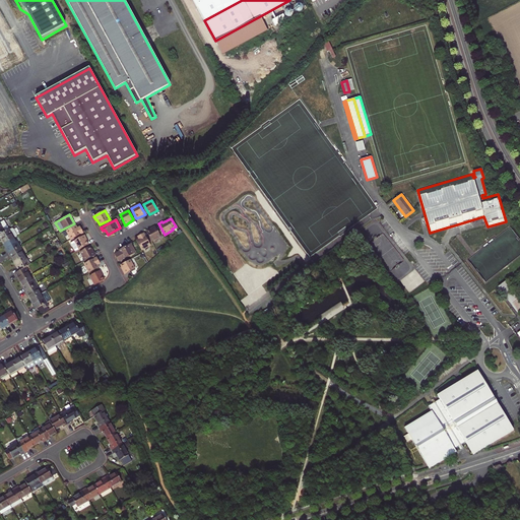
[(0,234),(9,230),(4,220),(0,222),(0,221),(0,234)]
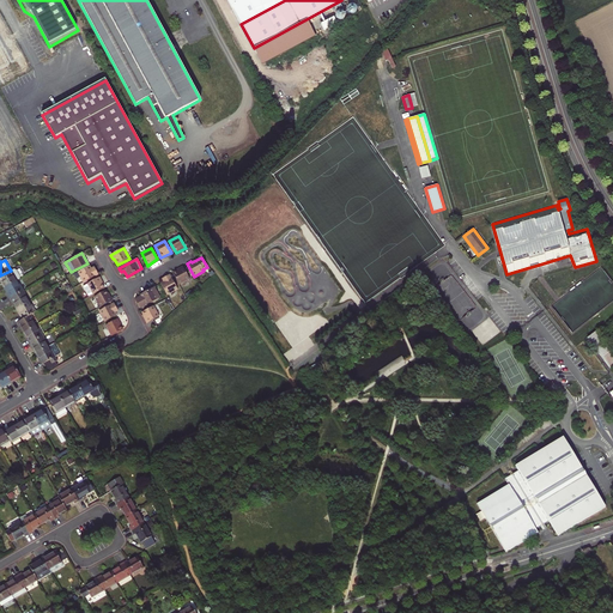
[(74,274),(80,285),(98,274),(96,271),(93,272),(91,268),(90,266),(87,267),(78,272),(74,274)]
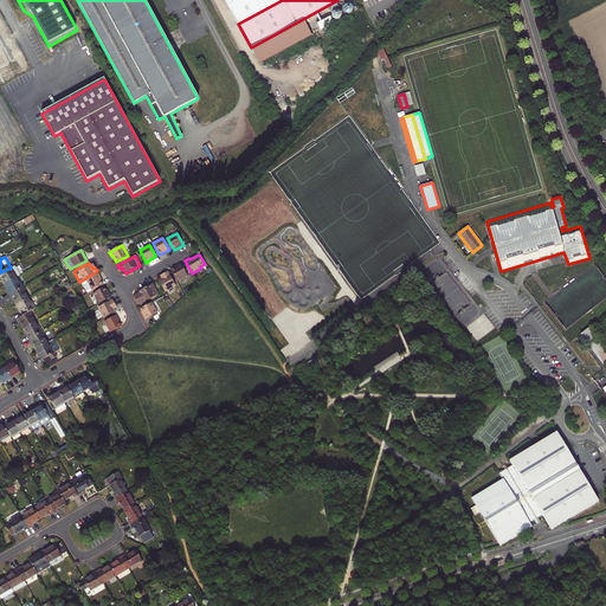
[(187,276),(181,263),(176,265),(178,266),(171,270),(178,282),(187,276)]
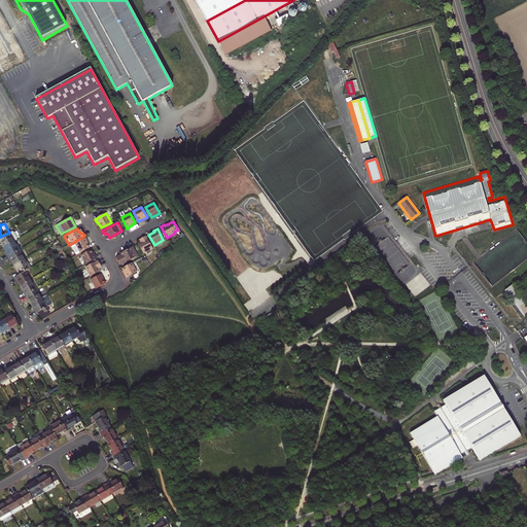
[(0,240),(1,240),(4,247),(13,242),(14,241),(19,239),(12,230),(9,233),(0,237),(0,240)]
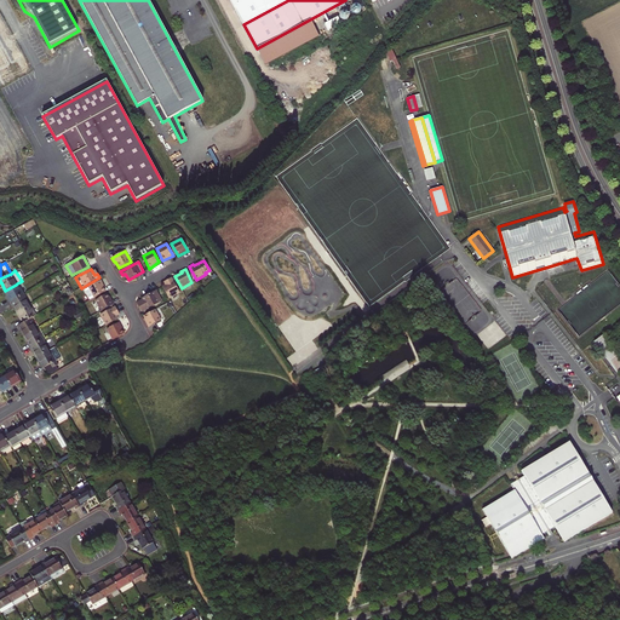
[(172,277),(167,280),(168,283),(165,286),(162,287),(170,299),(181,293),(172,277)]
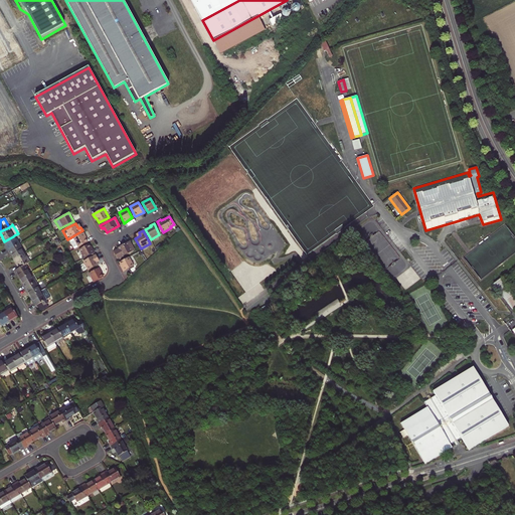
[(70,240),(75,249),(88,242),(83,232),(70,240)]
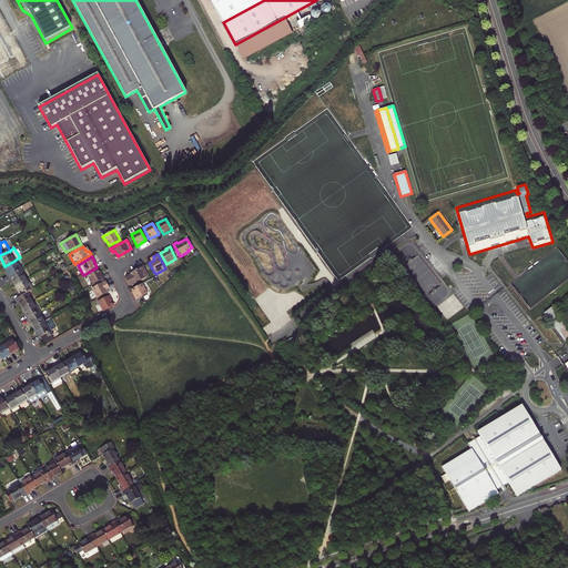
[(7,273),(9,276),(21,270),(18,264),(17,264),(14,261),(4,266),(8,272),(7,273)]
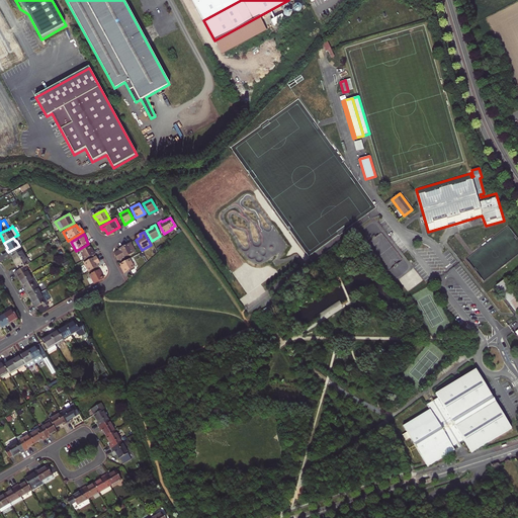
[(118,249),(119,250),(119,252),(118,252),(118,251),(114,253),(118,260),(135,251),(131,243),(118,249)]
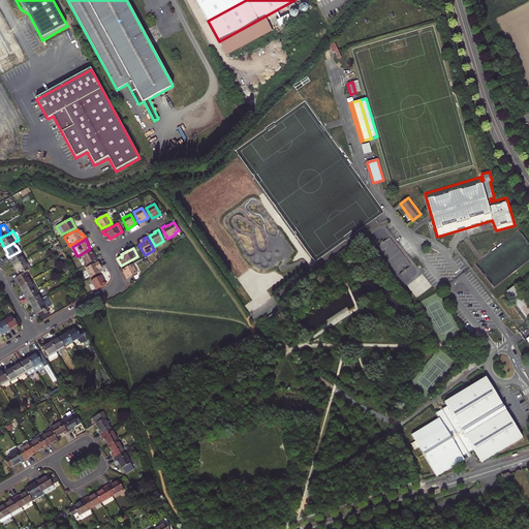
[(82,256),(87,265),(96,259),(92,250),(82,256)]
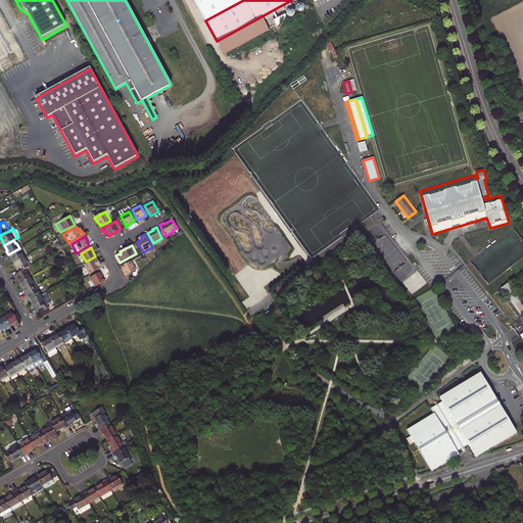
[(11,257),(14,264),(25,257),(21,253),(22,253),(19,248),(8,254),(10,258),(11,257)]
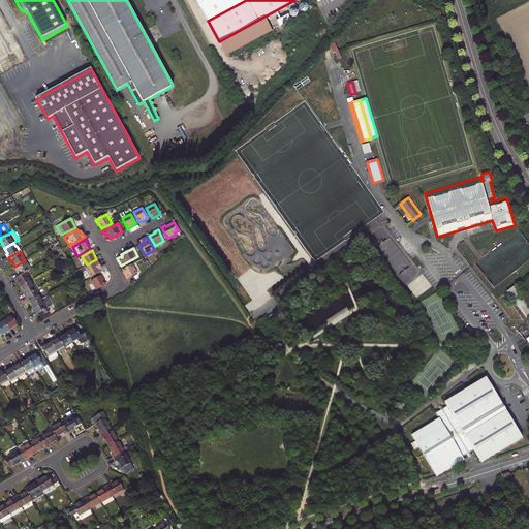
[(25,260),(14,267),(18,272),(17,273),(19,276),(26,272),(31,269),(28,263),(27,265),(25,260)]
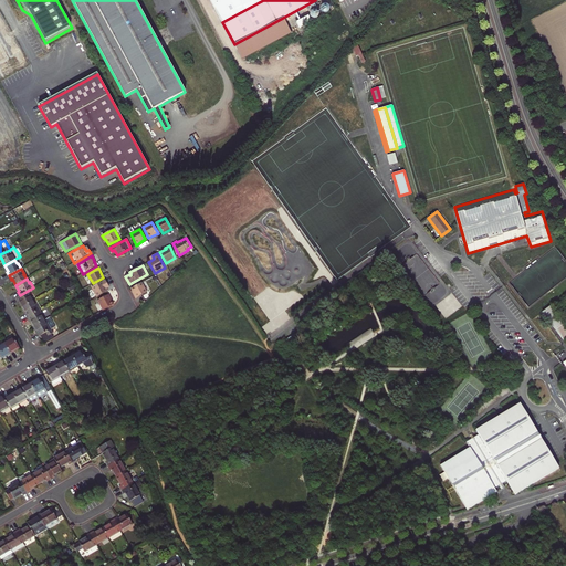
[(92,287),(97,297),(107,291),(106,290),(104,285),(107,284),(105,280),(92,287)]
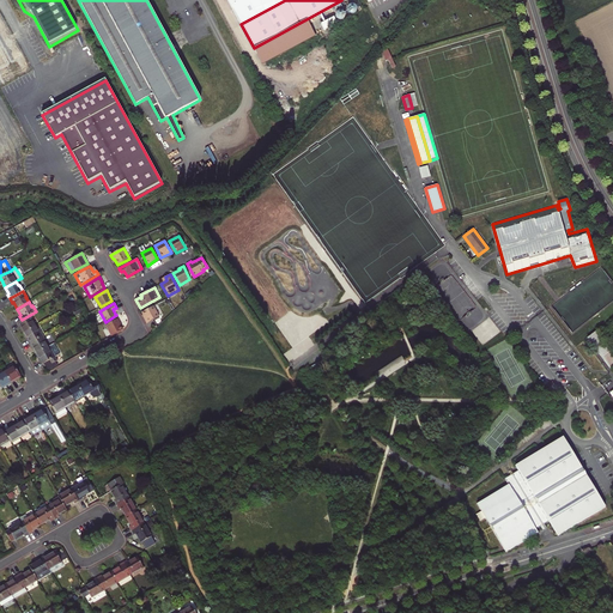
[(153,307),(141,313),(145,319),(145,320),(147,323),(159,316),(153,307)]
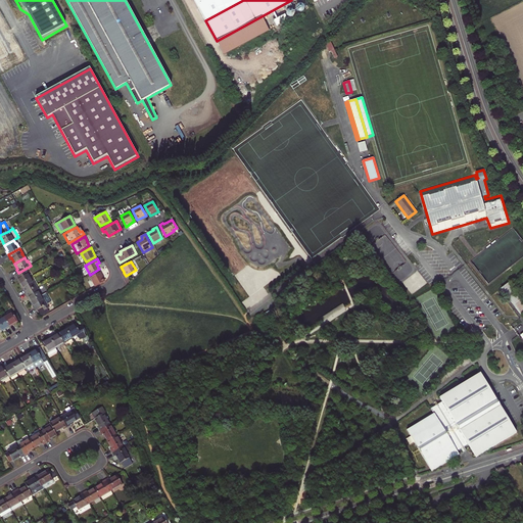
[(17,278),(20,284),(31,278),(28,274),(29,274),(26,269),(18,273),(14,275),(16,279),(17,278)]
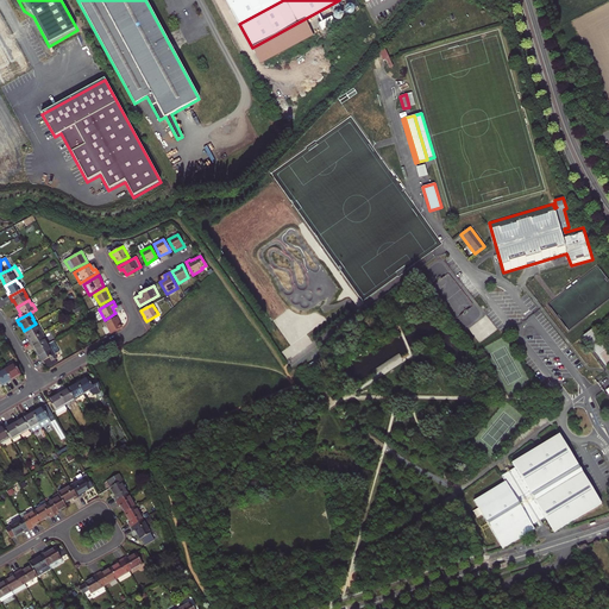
[(118,316),(114,319),(110,321),(105,324),(111,334),(123,327),(118,316)]
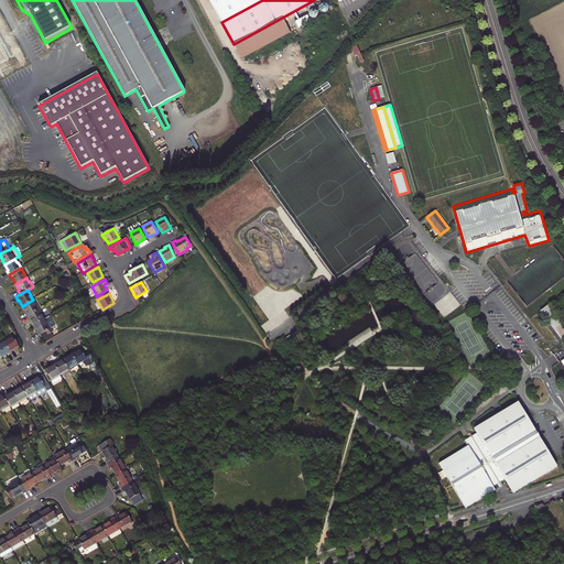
[(33,300),(22,306),(25,312),(24,313),(26,316),(40,308),(36,303),(35,304),(33,300)]
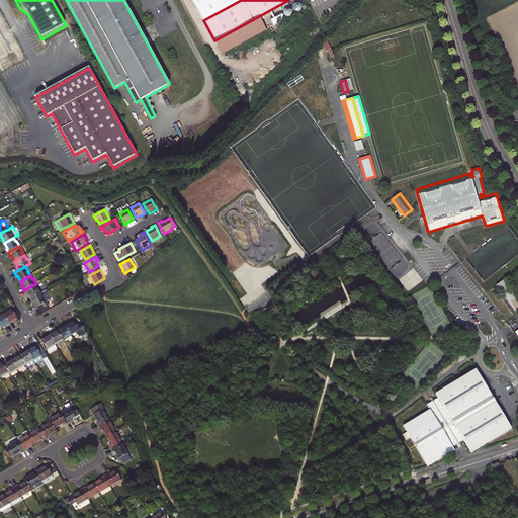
[(517,296),(504,279),(497,285),(517,312),(517,310),(517,296)]
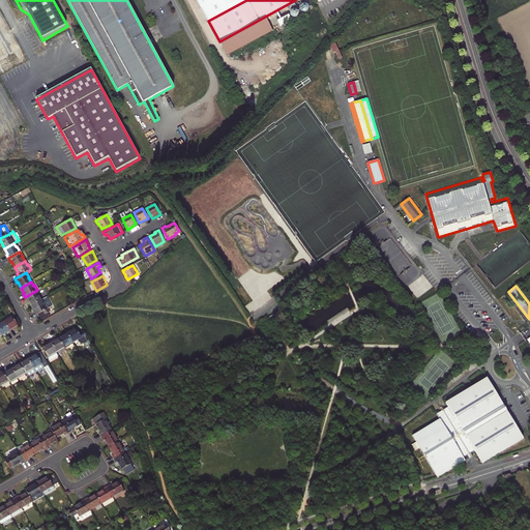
[(28,300),(31,305),(41,299),(39,296),(40,295),(37,290),(25,297),(27,300),(28,300)]
